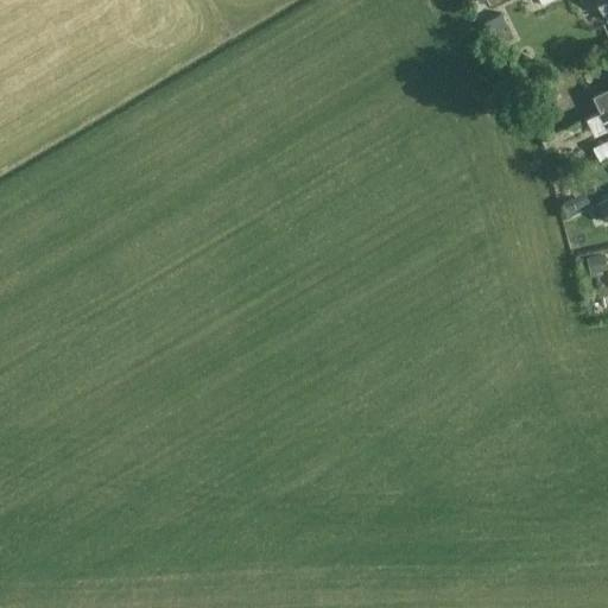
[(607,0),(596,0),(603,14),(607,11),(607,0)]
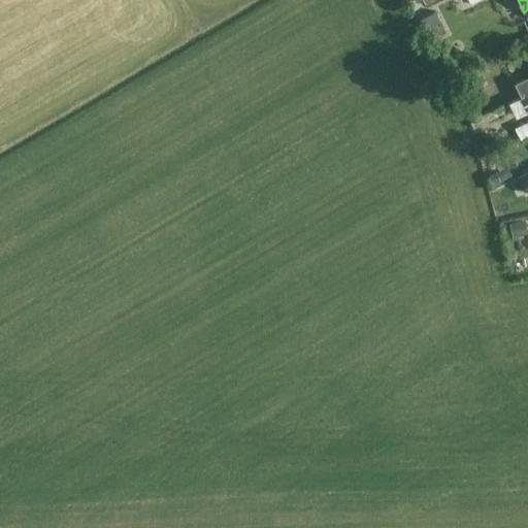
[(521,97),(527,93),(527,75),(514,83),(521,97)]
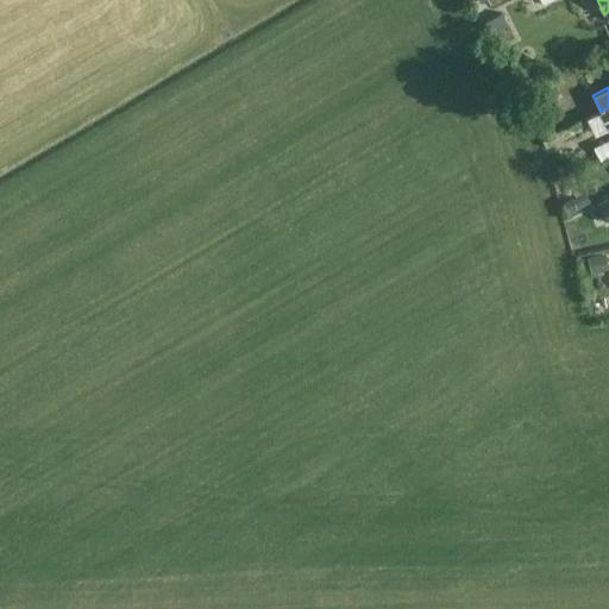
[(544,107),(567,100),(564,88),(540,95),(544,107)]
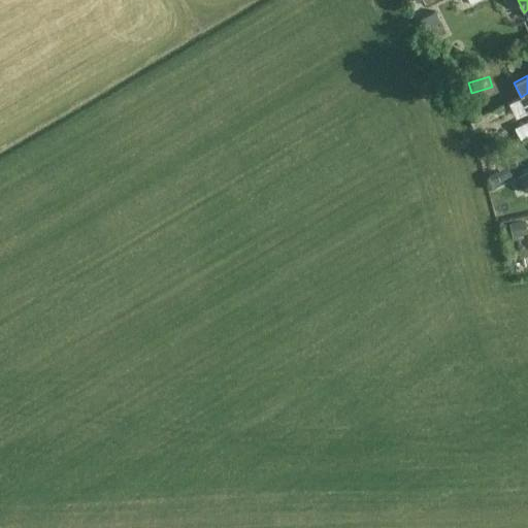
[(495,108),(477,118),(482,127),(500,119),(495,108)]
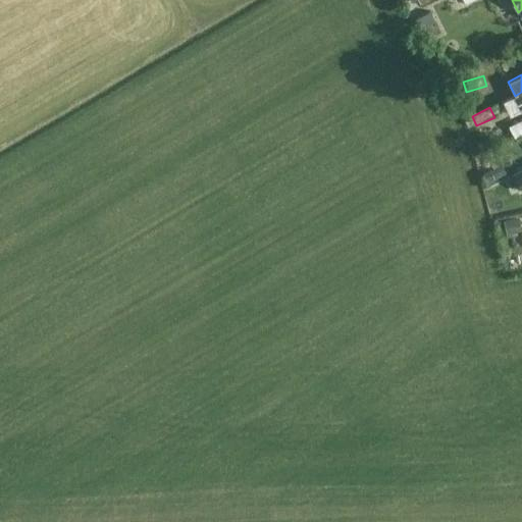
[(514,137),(521,133),(521,119),(509,125),(514,137)]
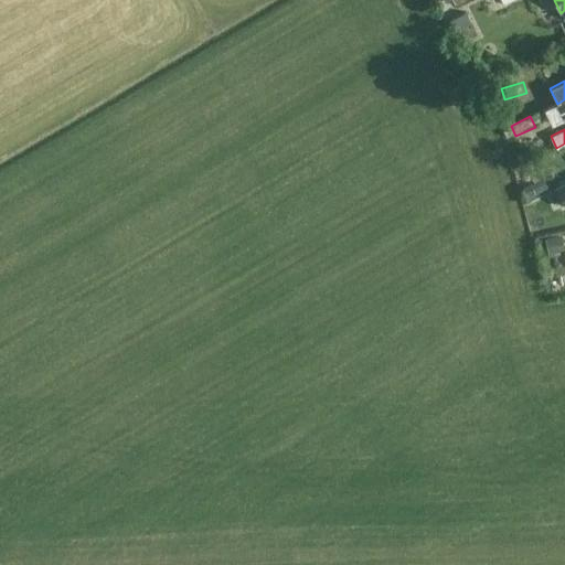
[(529,201),(548,191),(545,182),(524,192),(529,201)]
